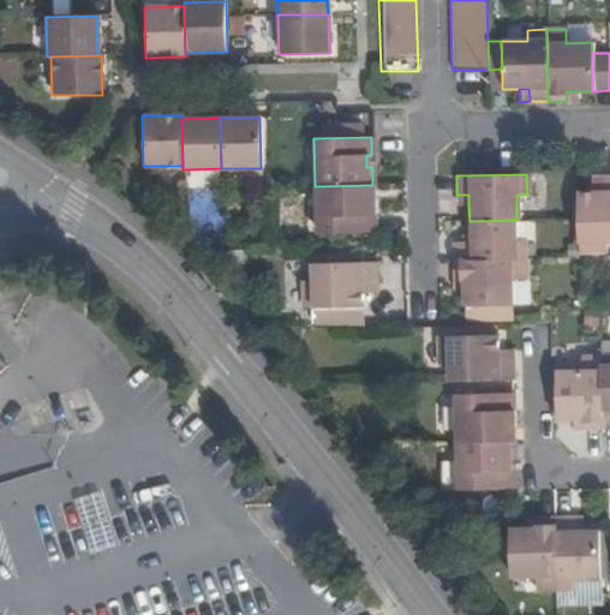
[(590,192),(575,193),(575,219),(576,252),(603,252),(603,243),(609,242),(609,177),(600,178),(600,192),(590,192)]
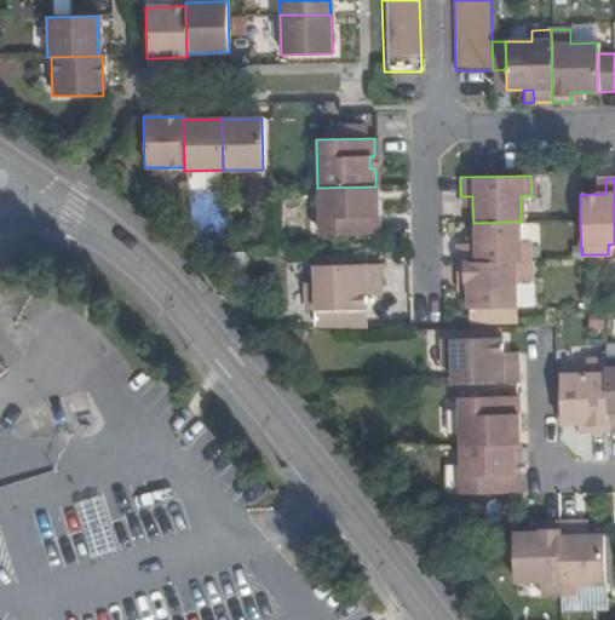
[(605,179),(595,179),(595,194),(605,194),(605,179)]
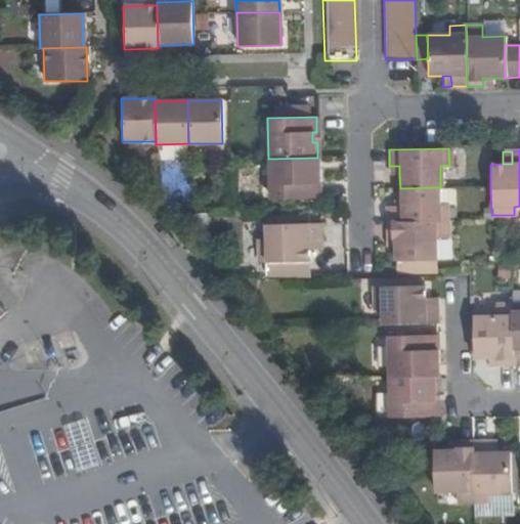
[(317,158),(268,159),(269,200),(318,199),(317,158)]
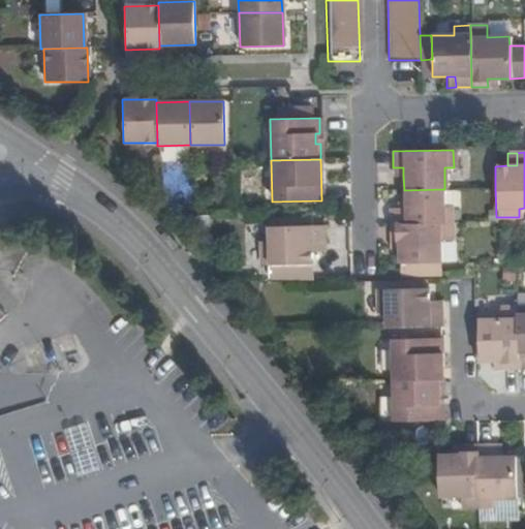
[(403,167),(393,167),(393,176),(403,176),(403,167)]
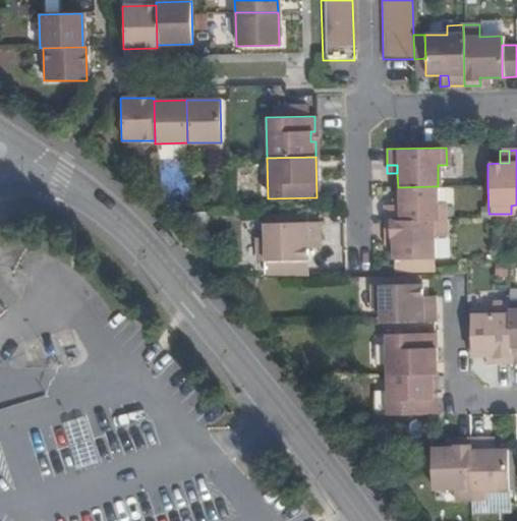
[(435,186),(398,187),(398,198),(398,206),(390,206),(383,206),(383,221),(443,220),(443,203),(436,204),(435,186)]
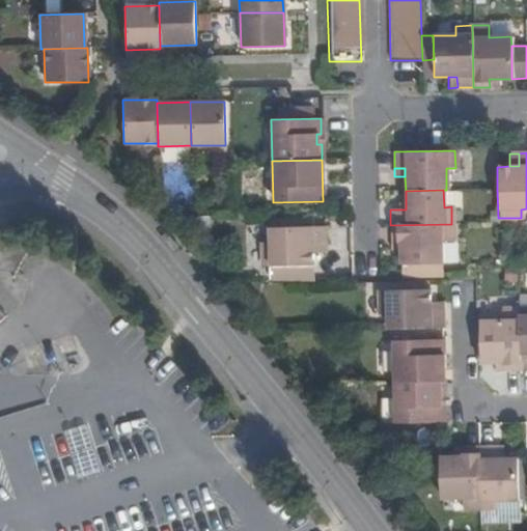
[(451,224),(390,225),(391,242),(398,242),(398,251),(398,264),(440,263),(440,241),(452,241),(451,224)]
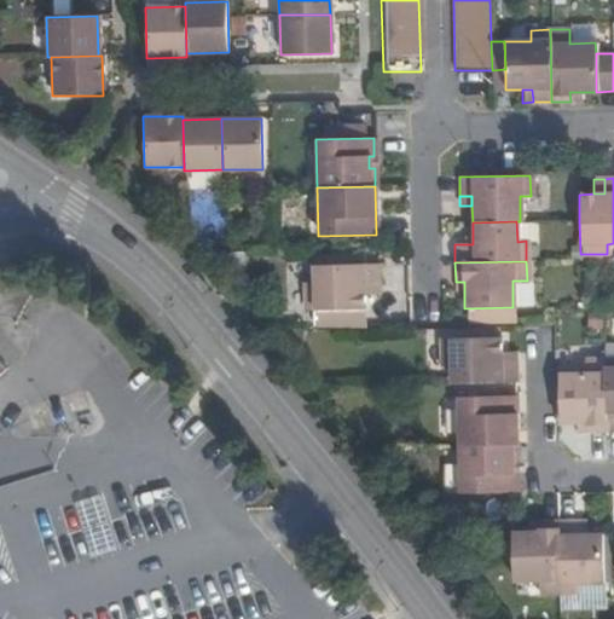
[(376,264),(312,265),(312,283),(302,283),(302,311),(311,311),(312,328),(363,327),(363,294),(363,284),(377,283),(376,264)]
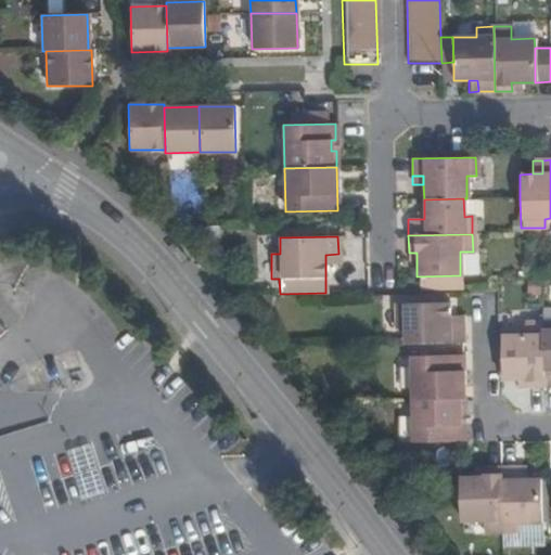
[(338,254),(325,255),(325,263),(338,263),(338,254)]
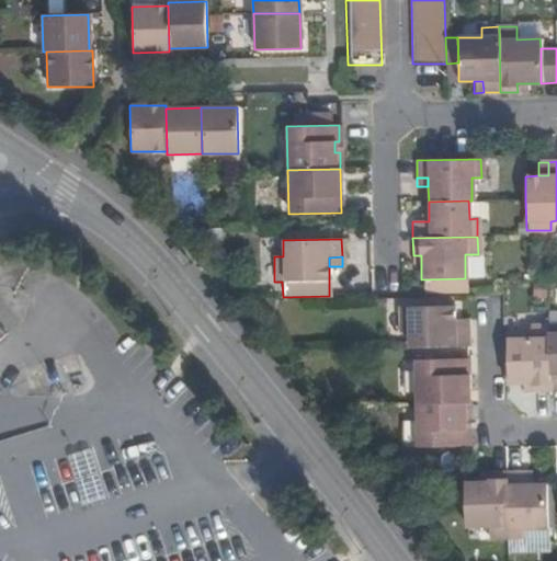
[(453,306),(398,307),(398,332),(408,332),(408,348),(467,346),(466,329),(453,329),(453,320),(453,306)]
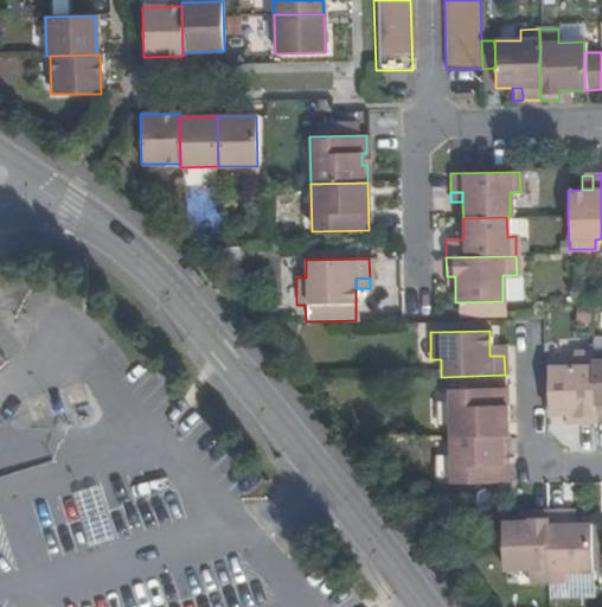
[(504,346),(490,346),(490,356),(504,356),(504,346)]
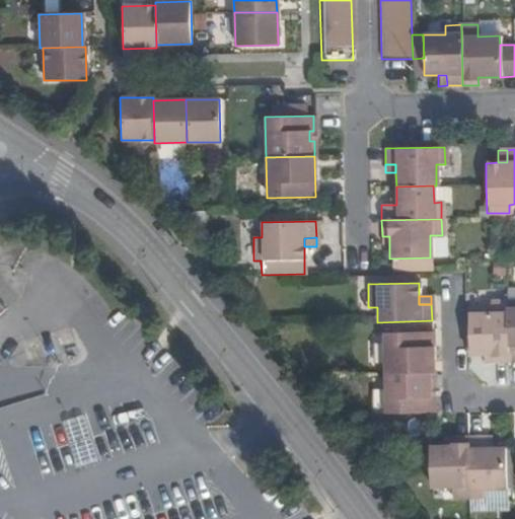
[(514,300),(505,301),(506,361),(514,361),(514,300)]
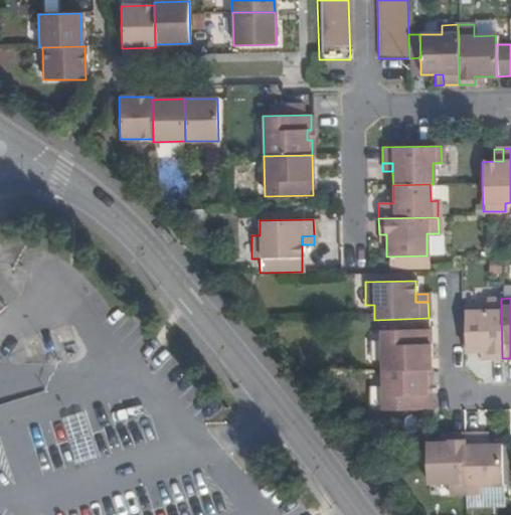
[(485,311),(464,311),(464,351),(478,351),(486,351),(486,358),(502,358),(501,299),(485,299),(485,311)]
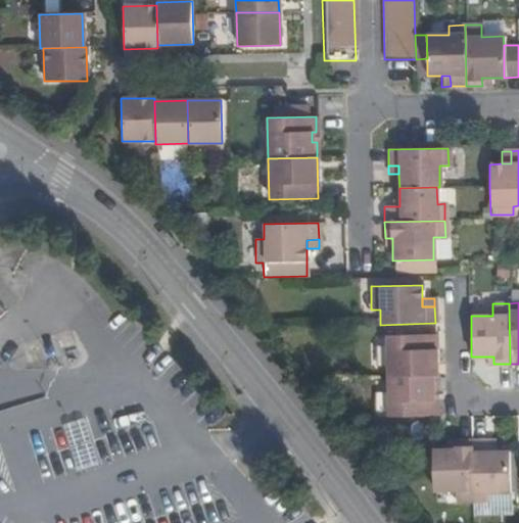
[(435,334),(386,335),(386,376),(436,375),(435,334)]
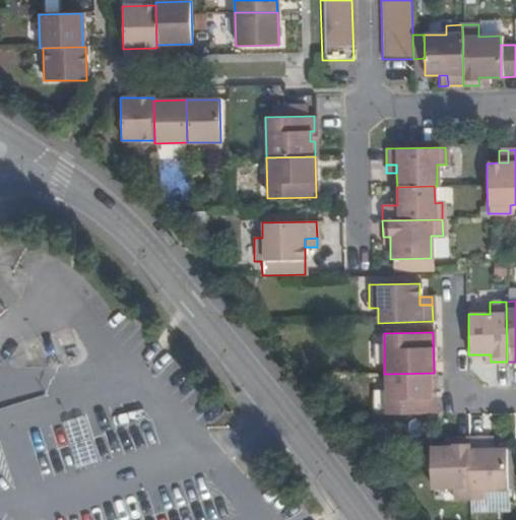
[(434,373),(384,374),(385,414),(434,413),(434,398),(430,398),(429,388),(434,388),(434,373)]
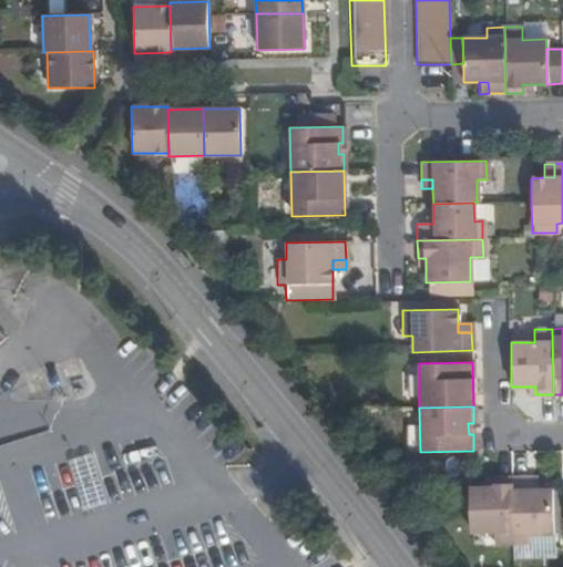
[(535,477),(526,478),(526,490),(535,490),(535,477)]
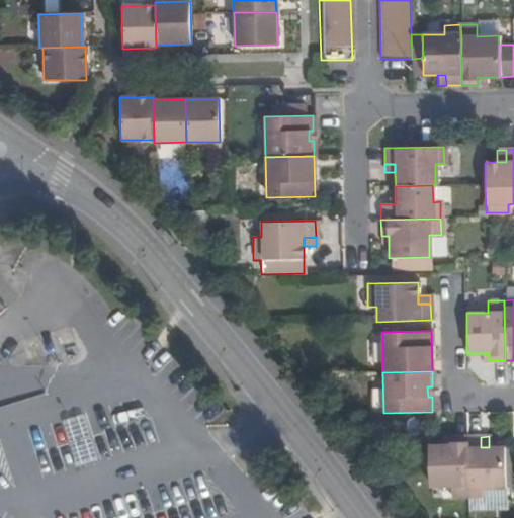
[(440,445),(427,445),(428,487),(449,486),(450,498),(466,498),(464,437),(449,437),(449,445),(440,445)]
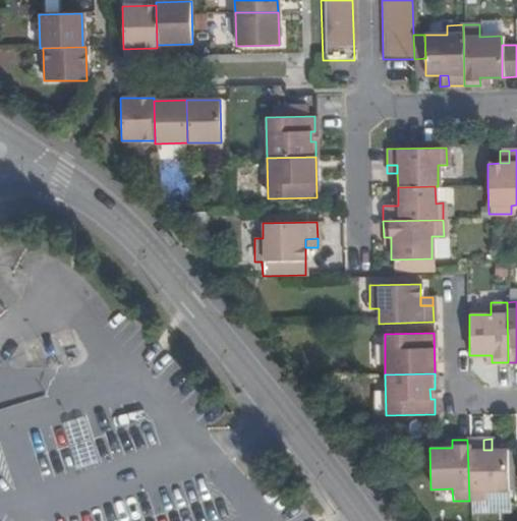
[(483,440),(467,440),(469,501),(485,500),(484,490),(507,490),(506,450),(492,450),(483,450),(483,440)]
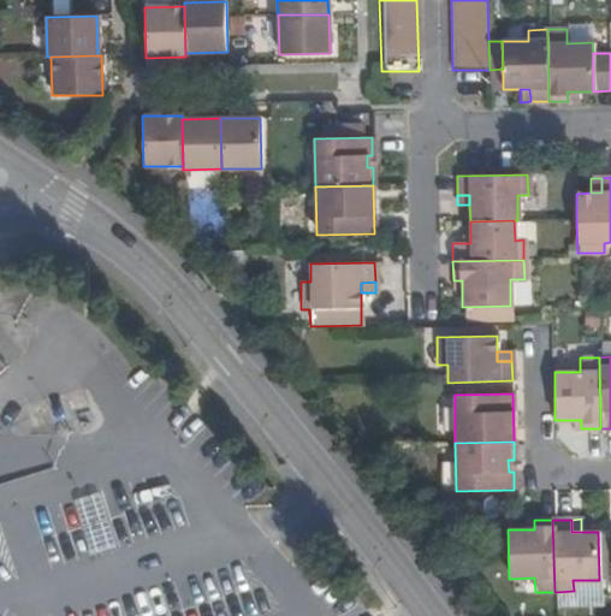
All buildings are outlined.
